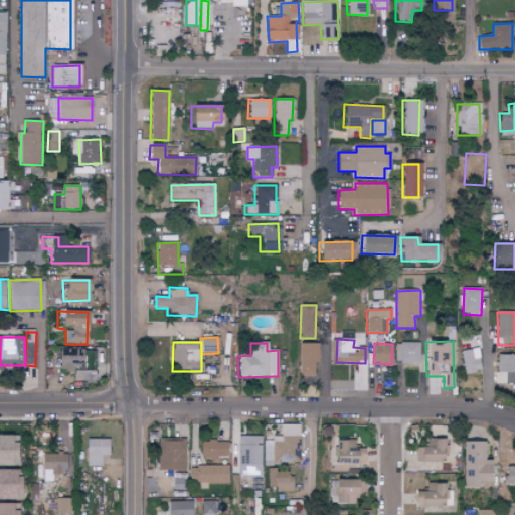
[(395,344),(395,364),(420,364),(420,343),(395,344)]
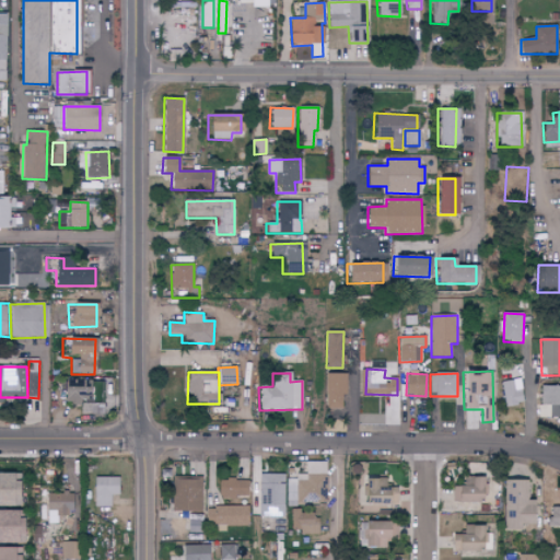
[(326,408),(345,409),(345,374),(327,374),(326,408)]
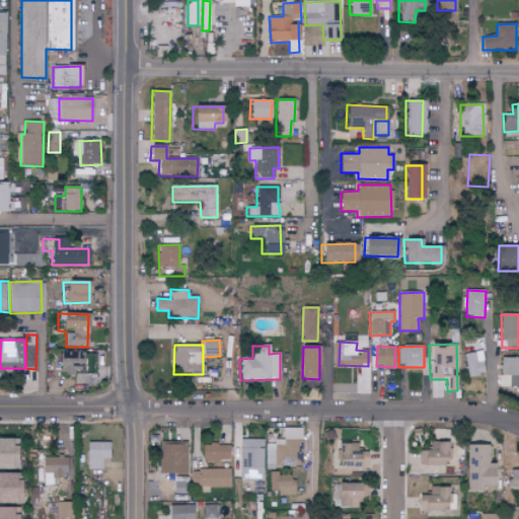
[(484,375),(482,352),(464,354),(466,377),(484,375)]
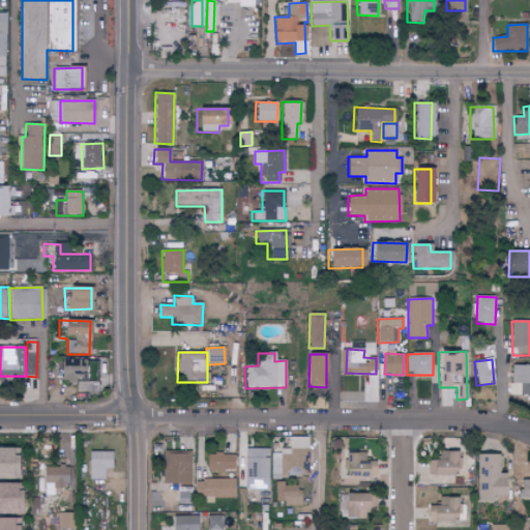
[(95,382),(95,361),(60,360),(59,381),(95,382)]
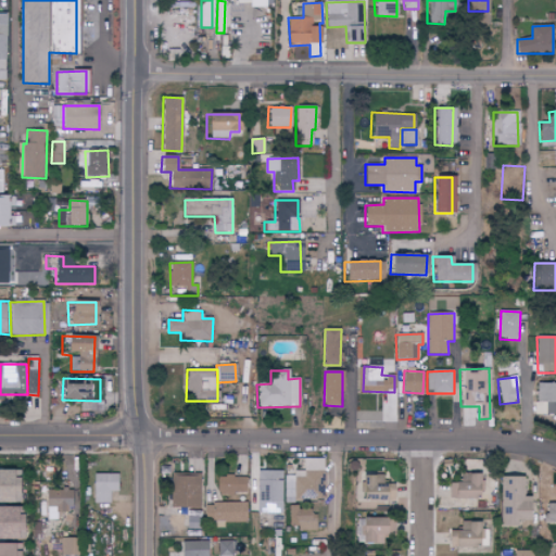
[(555,383),(536,383),(536,402),(547,402),(547,415),(555,415),(555,383)]
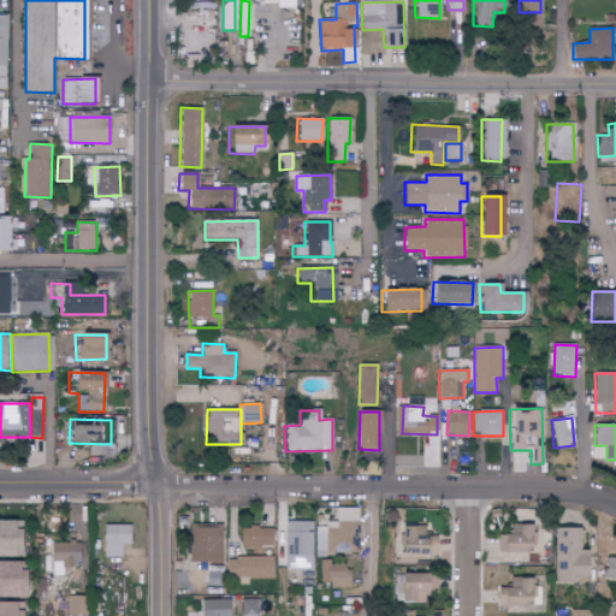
[(604,460),(604,446),(592,446),(592,460),(604,460)]
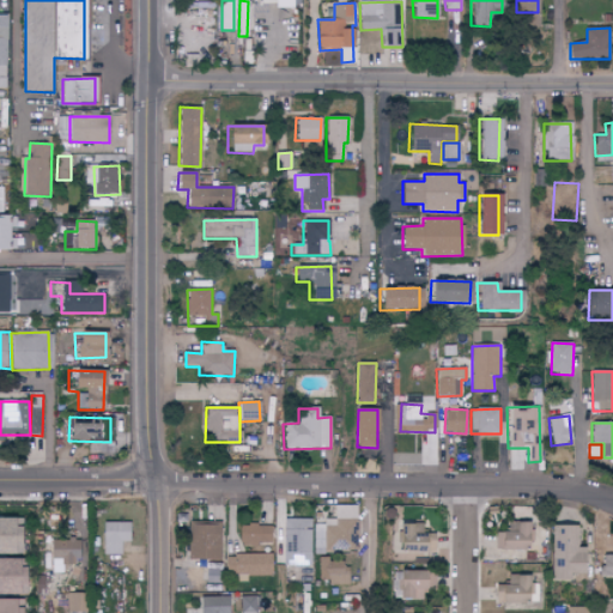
[(315,553),(358,552),(357,505),(335,507),(335,520),(327,520),(327,525),(315,526),(315,553)]
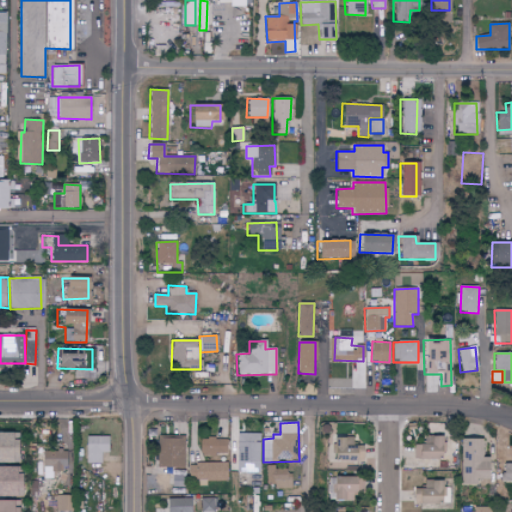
[(9,434),(0,433),(0,462),(18,463),(18,441),(9,441),(9,434)]
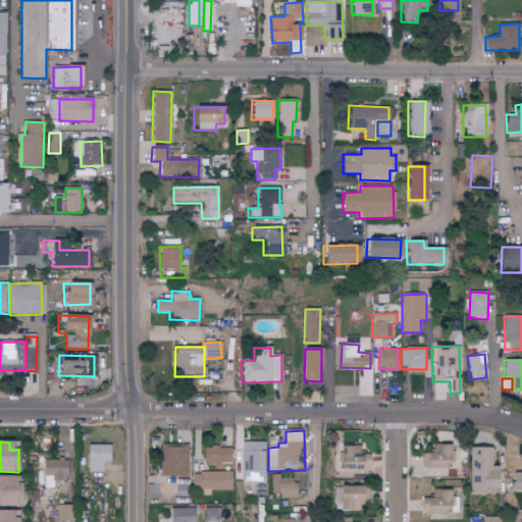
[(242,481),(266,482),(267,442),(242,442),(242,481)]
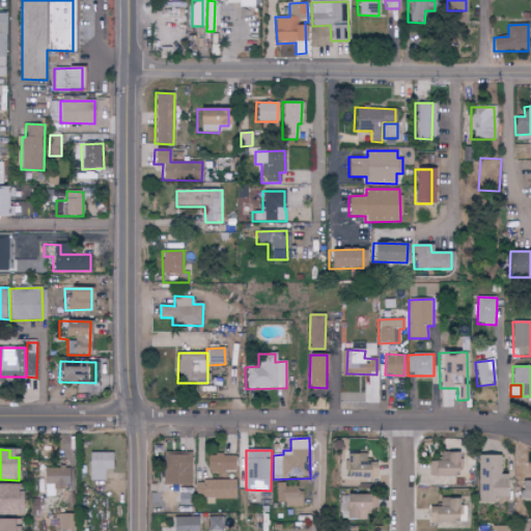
[(163,484),(192,485),(192,453),(164,452),(163,484)]
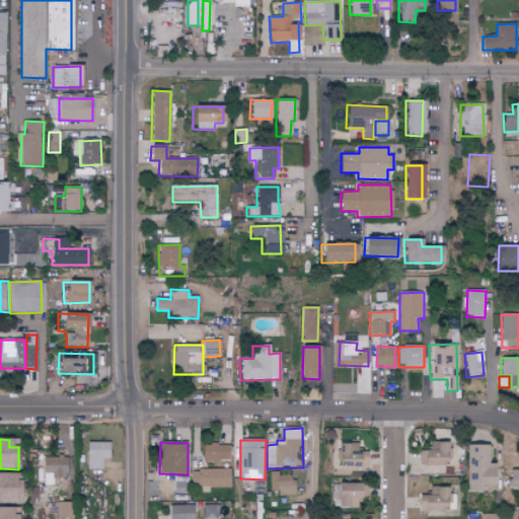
[(446,443),(429,442),(429,451),(422,451),(422,466),(446,466),(446,443)]
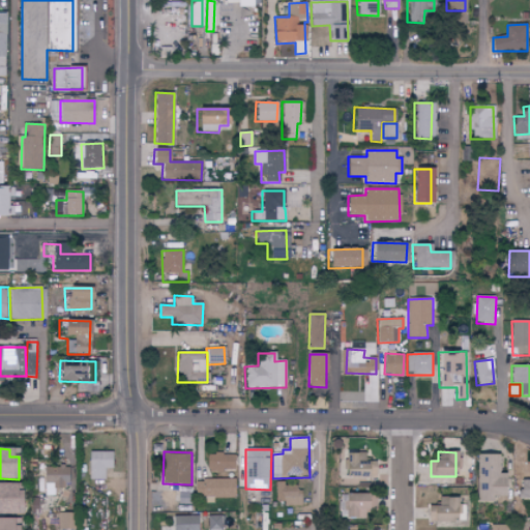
[(88,480),(104,479),(104,468),(111,468),(110,452),(88,452),(88,480)]
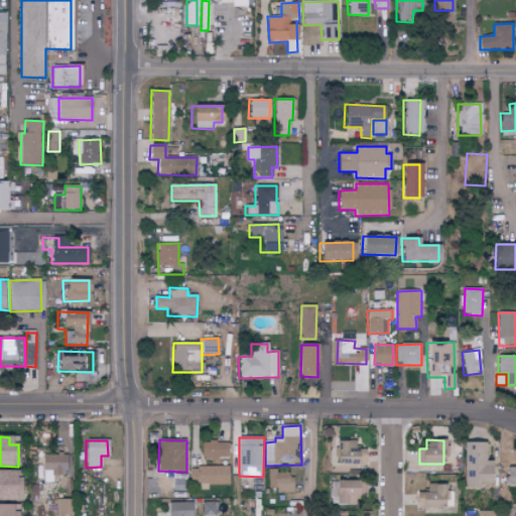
[(333,441),(334,466),(365,465),(365,449),(354,449),(354,441),(333,441)]
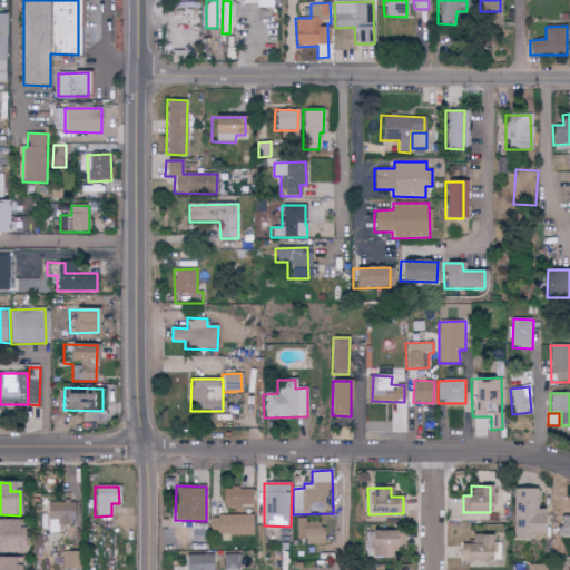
[(252,507),(252,489),(223,490),(223,507),(252,507)]
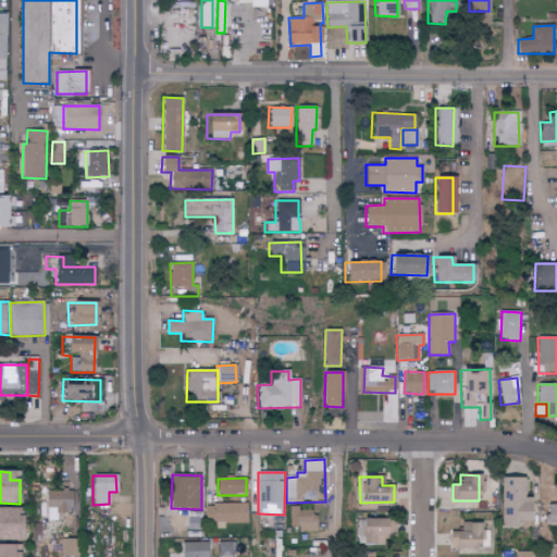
[(522,478),(499,478),(499,528),(531,528),(530,498),(522,498),(522,478)]
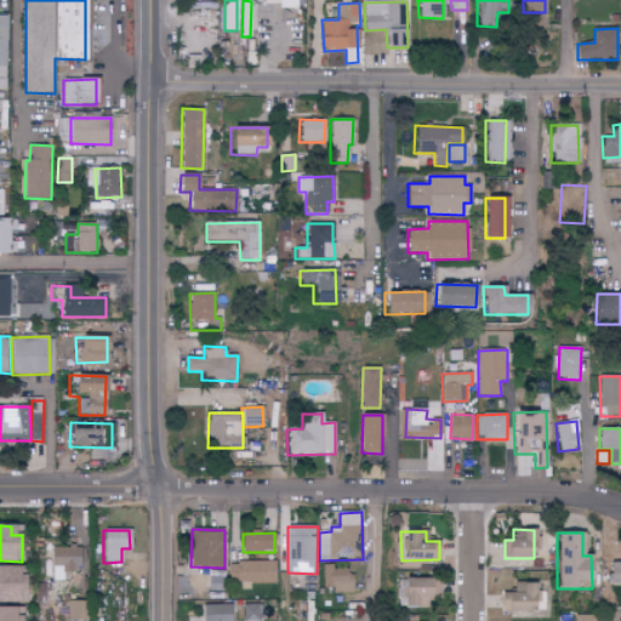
[(78,547),(50,548),(51,580),(63,580),(63,573),(79,573),(78,547)]
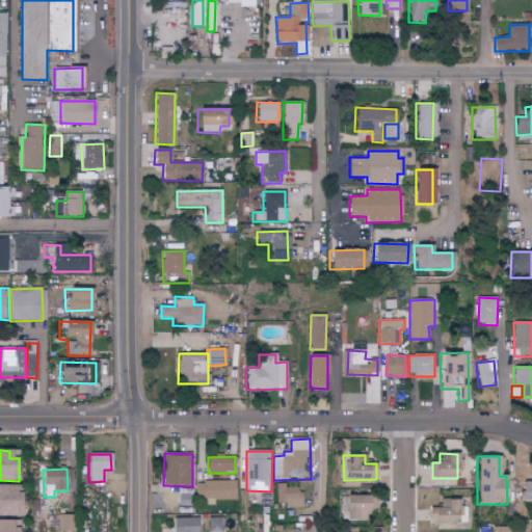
[(236,498),(236,481),(196,482),(197,499),(236,498)]
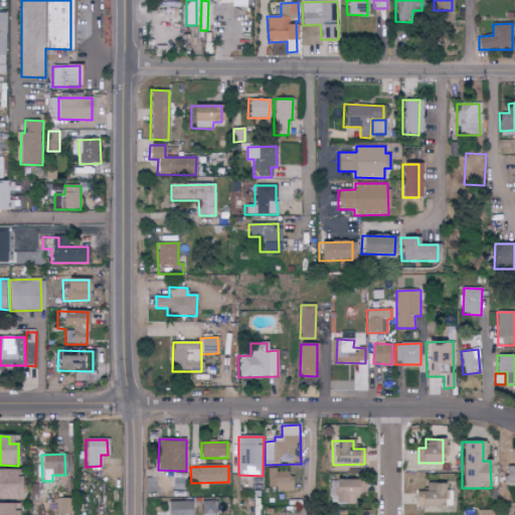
[(514,484),(514,467),(504,468),(503,484),(514,484)]
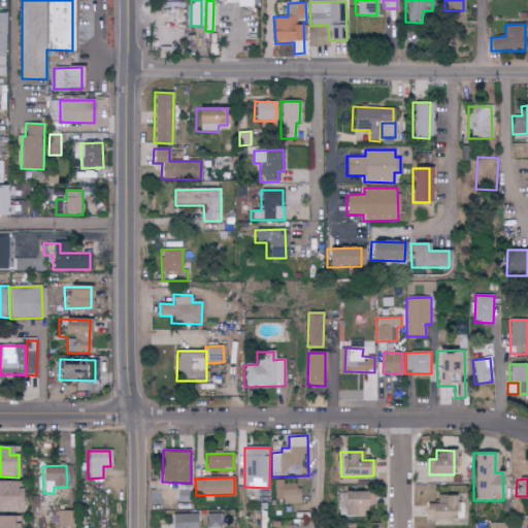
[(19,483),(0,482),(0,512),(18,513),(19,483)]
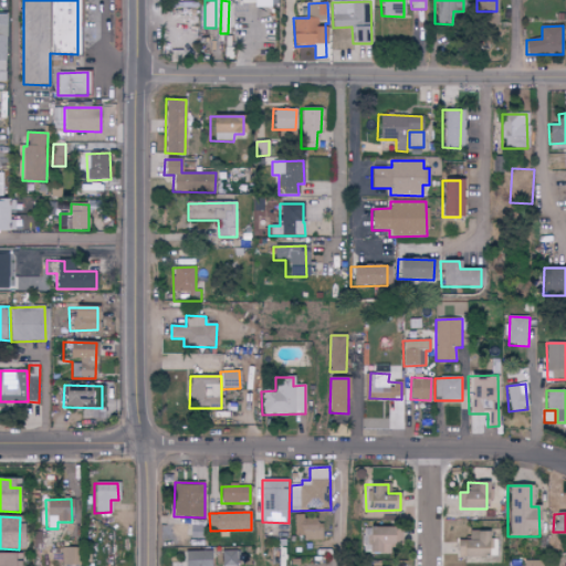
[(322,519),(300,517),(299,542),(322,543),(322,519)]
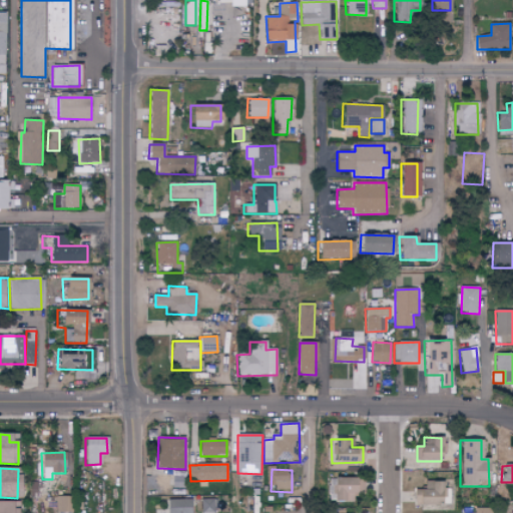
[(188,471),(171,470),(170,481),(187,482),(188,471)]
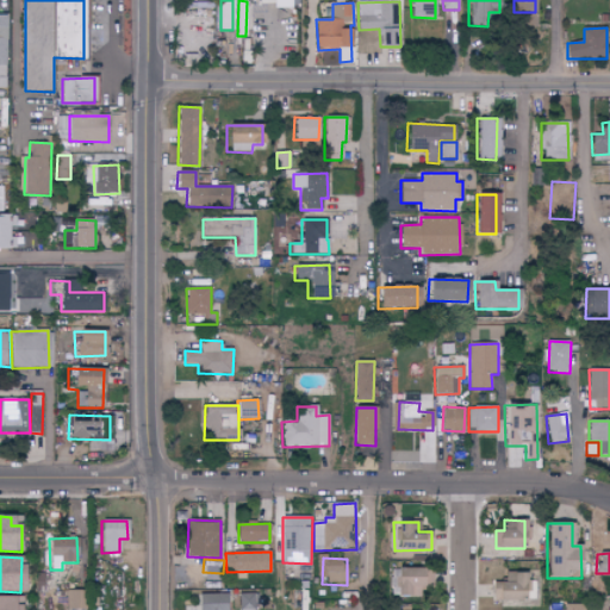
[(418,596),(418,586),(430,586),(429,570),(393,570),(393,597),(418,596)]
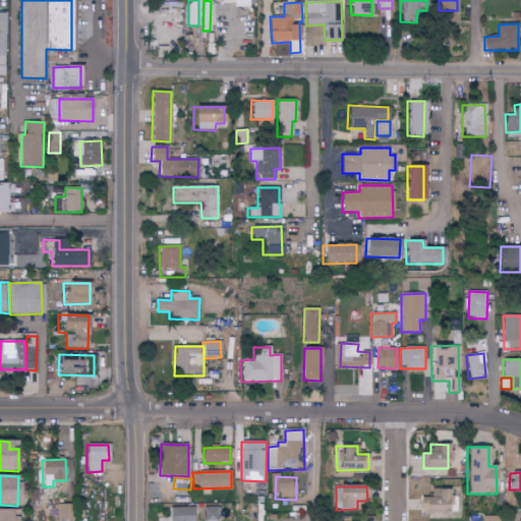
[(421,513),(449,513),(448,489),(437,489),(437,498),(421,498),(421,513)]
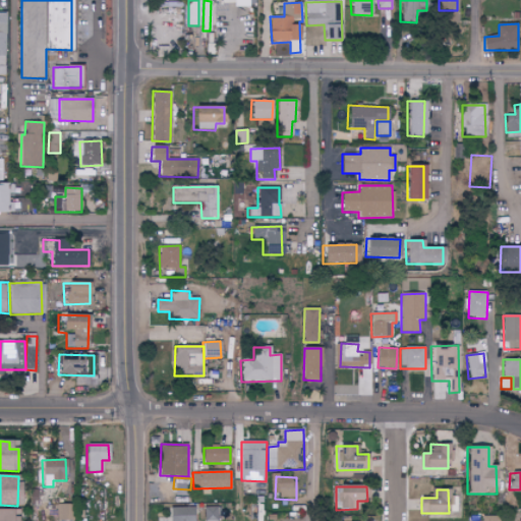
[(55,520),(71,520),(71,504),(55,505),(55,520)]
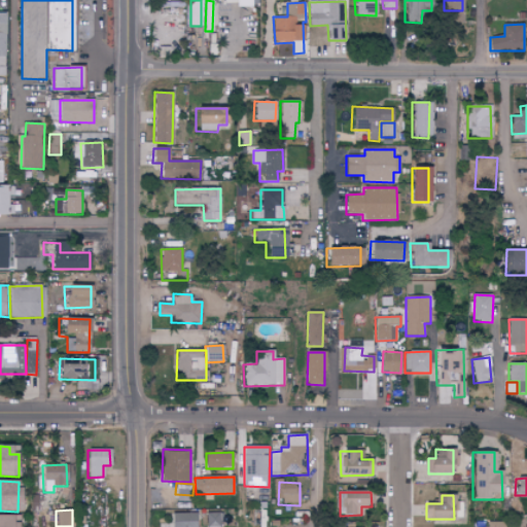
[(171,514),(171,526),(196,526),(197,513),(171,514)]
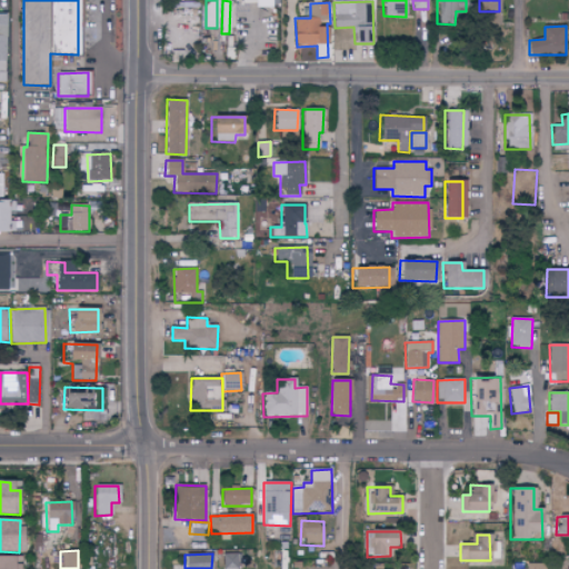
[(239,568),(239,553),(222,553),(222,568),(239,568)]
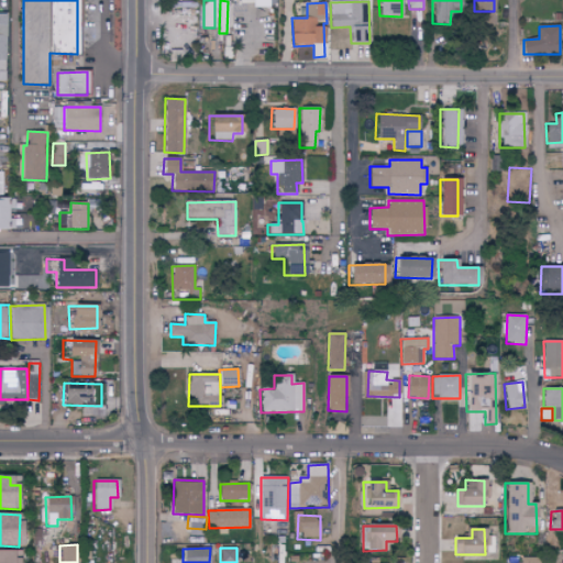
[(0,562),(15,562),(15,551),(0,551),(0,562)]
